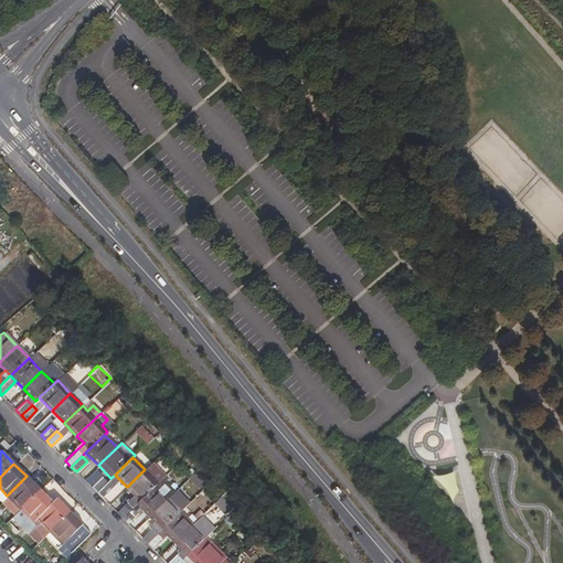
[(145,469),(127,487),(139,500),(155,486),(158,482),(145,469)]
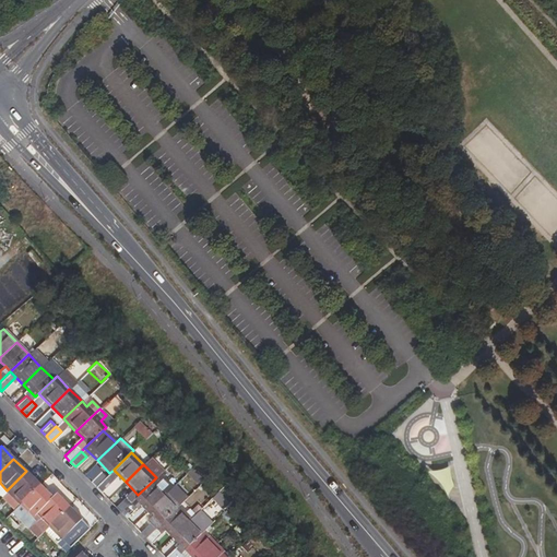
[(454,488),(451,465),(437,467),(440,490),(454,488)]
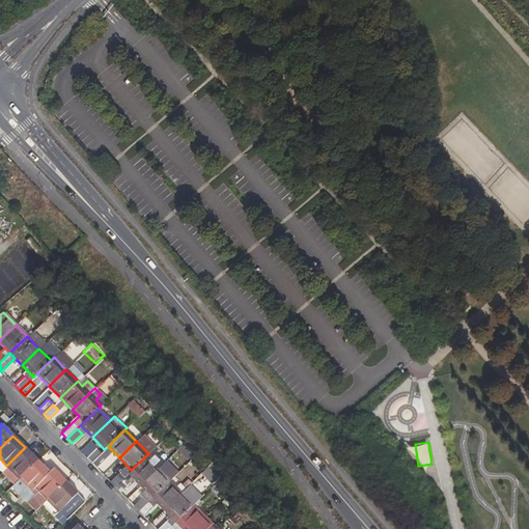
[(36,460),(25,447),(6,466),(18,477),(36,460)]
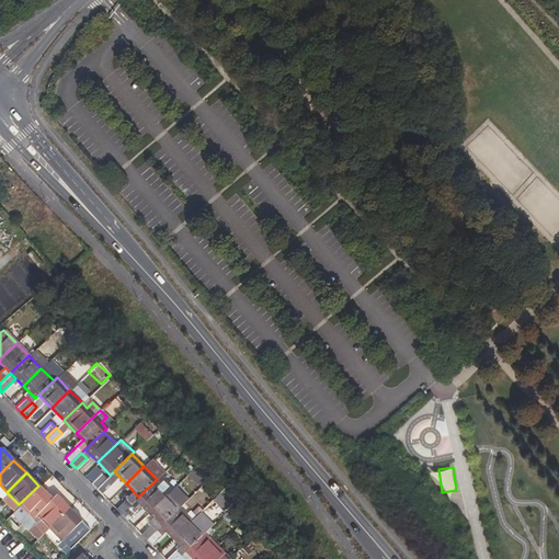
[(101,472),(90,482),(95,489),(106,478),(101,472)]
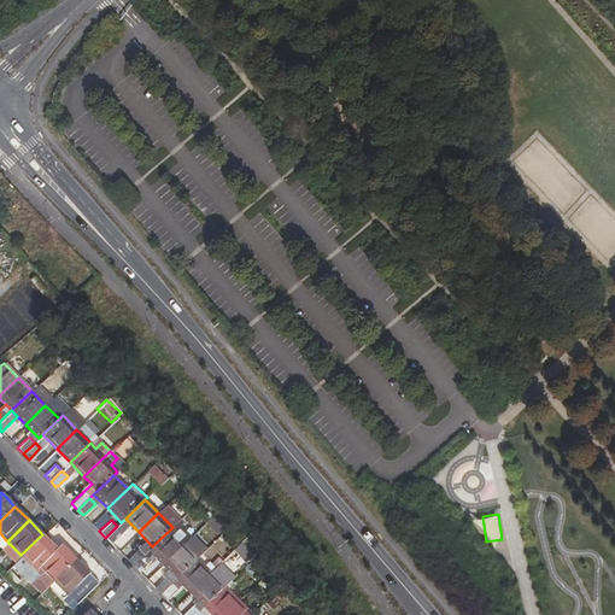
[(117,526),(105,538),(111,544),(122,532),(117,526)]
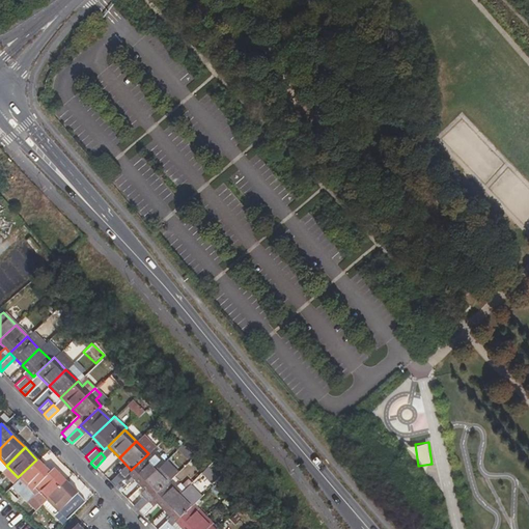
[(145,456),(131,470),(128,473),(139,484),(157,468),(145,456)]
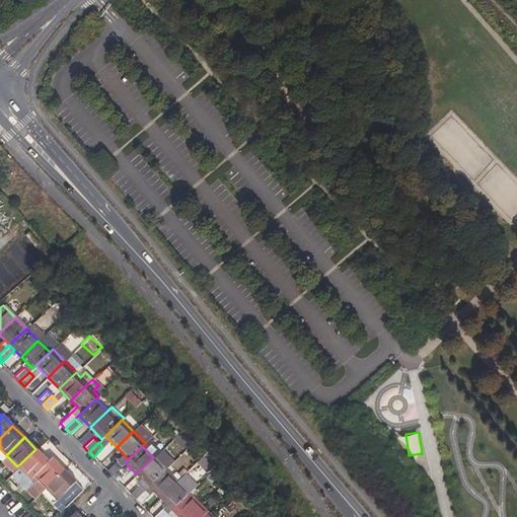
[(47,461),(35,449),(17,466),(29,478),(32,475),(47,461)]
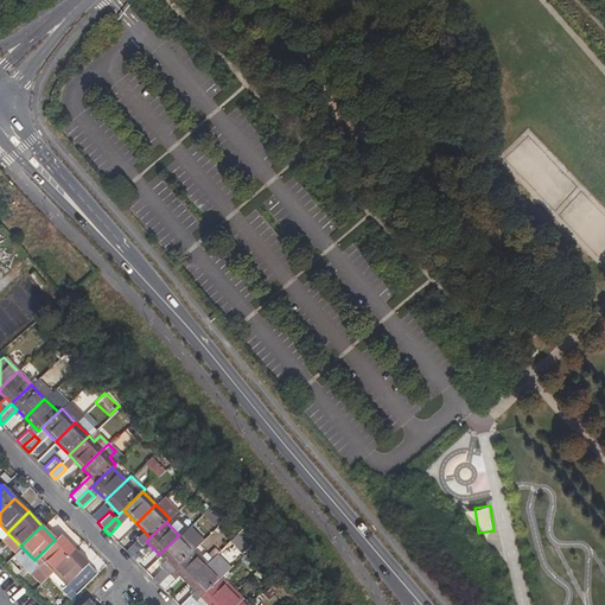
[(59,535),(55,540),(38,556),(51,571),(72,549),(59,535)]
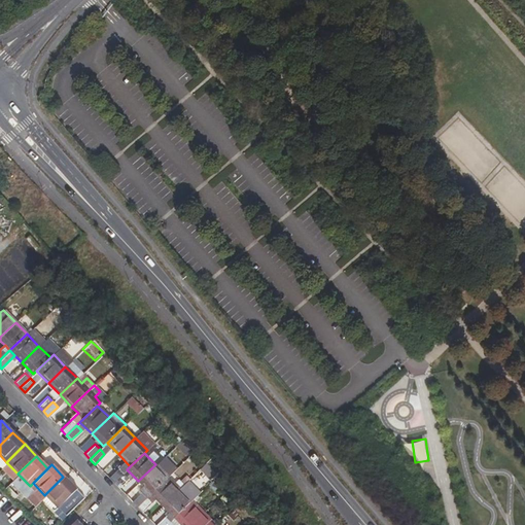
[(155,464),(138,481),(150,493),(167,477),(155,464)]
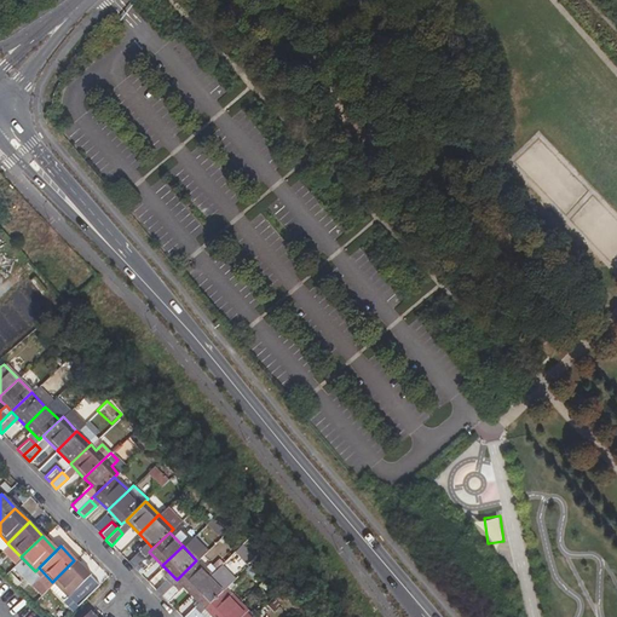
[(138,549),(127,560),(133,568),(144,555),(138,549)]
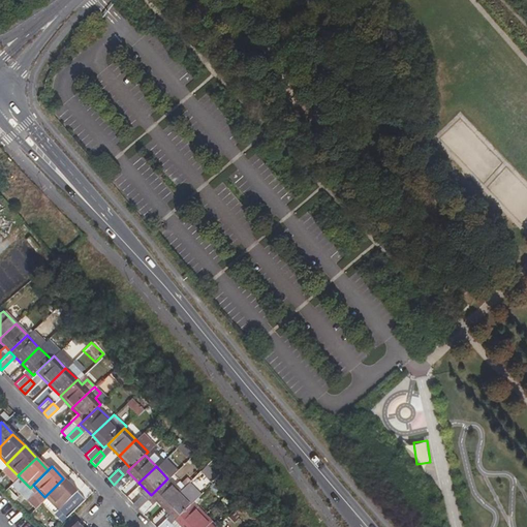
[(123,474),(114,485),(119,489),(128,479),(123,474)]
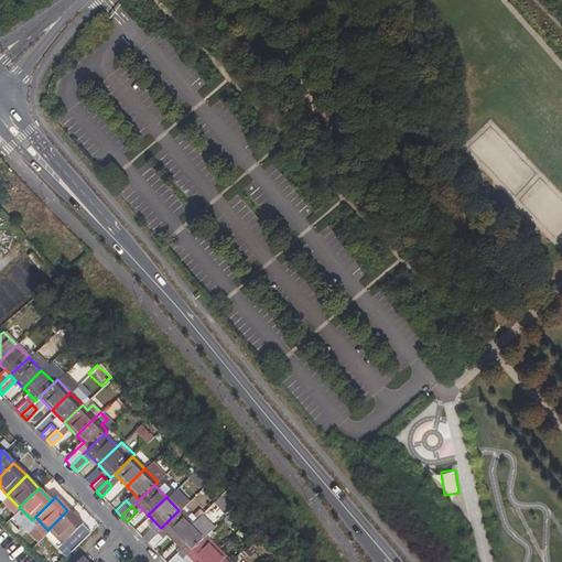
[(89,532),(67,510),(47,530),(43,535),(56,548),(61,542),(69,551),(89,532)]
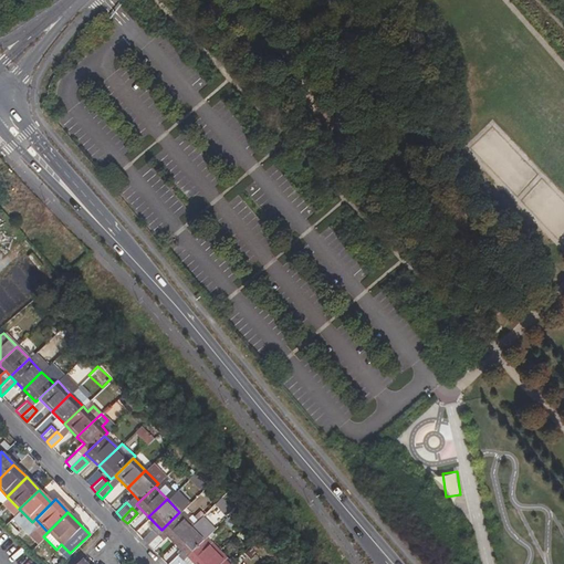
[(179,512),(162,530),(174,543),(191,524),(179,512)]
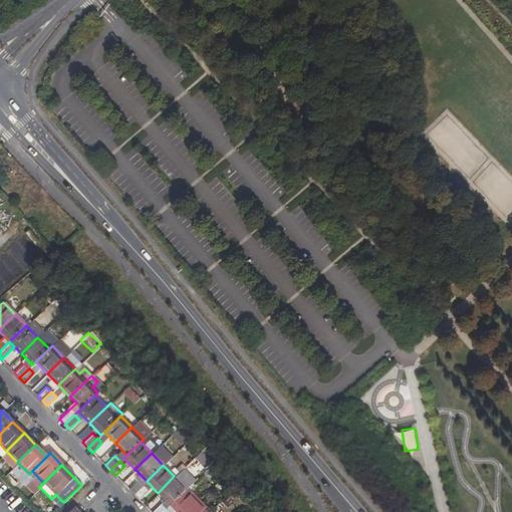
[(32,471),(29,474),(27,475),(39,487),(43,483),(32,471)]
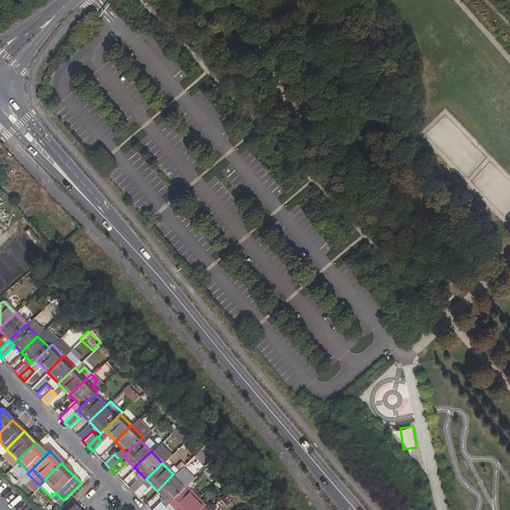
[(173,474),(157,491),(168,502),(185,486),(173,474)]
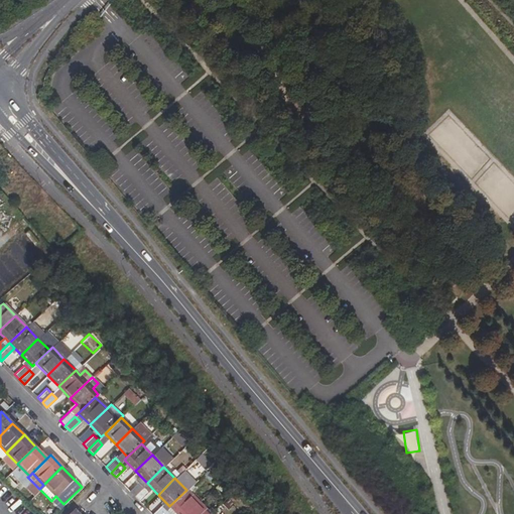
[(138,482),(129,491),(134,496),(143,487),(138,482)]
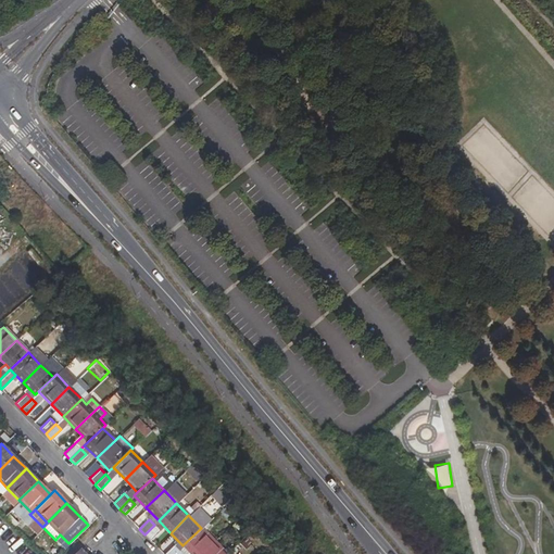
[(154,525),(145,534),(149,540),(160,529),(154,525)]
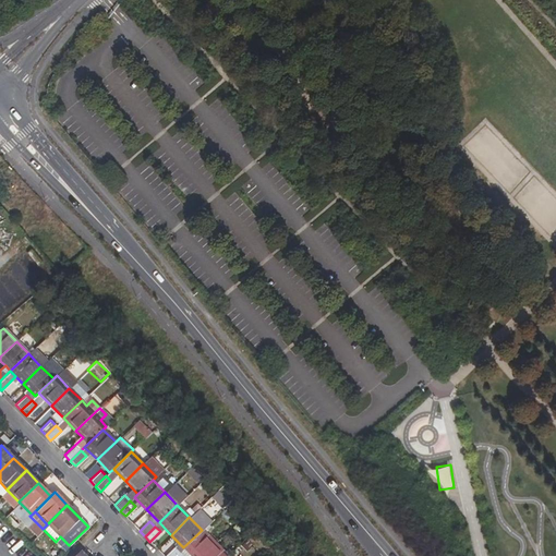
[(202,530),(183,547),(191,555),(200,555),(214,542),(202,530)]
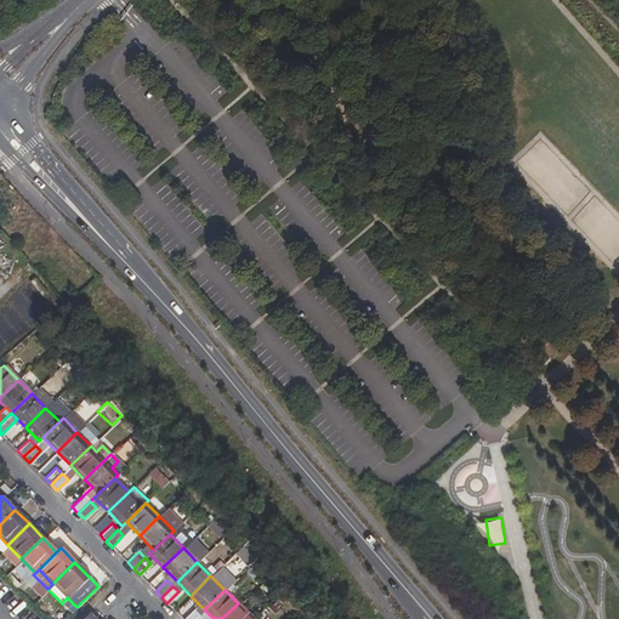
[(67,597),(62,603),(71,613),(77,607),(67,597)]
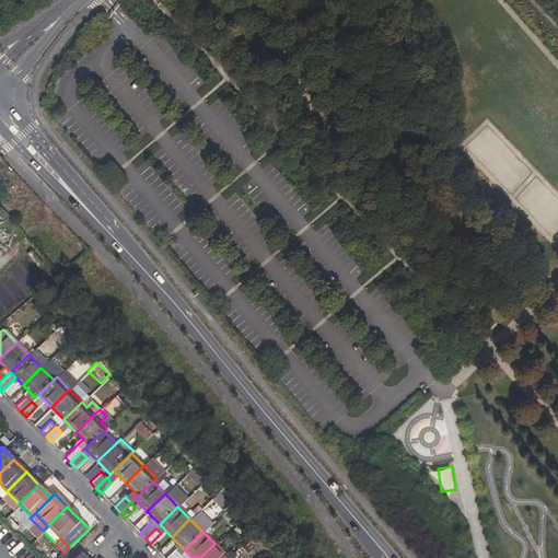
[(214,544),(200,557),(225,557),(227,557),(214,544)]
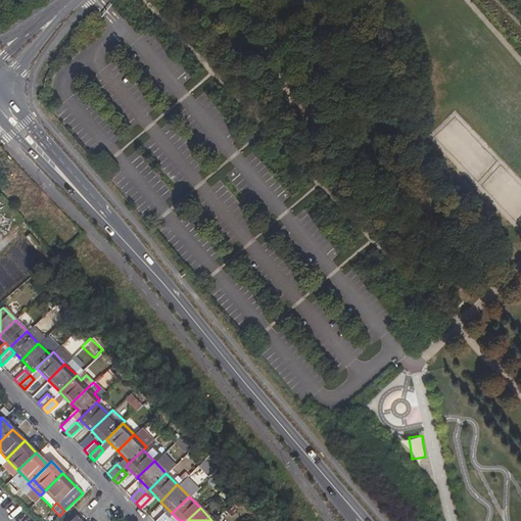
[(163,512),(153,520),(162,520),(169,516),(163,512)]
